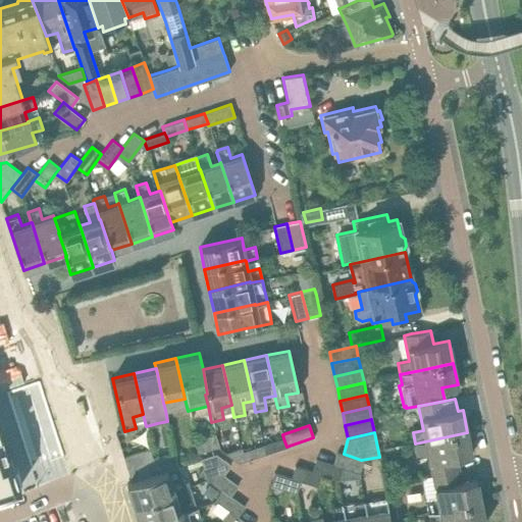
[(471,455),(467,432),(415,444),(417,454),(427,452),(432,476),(448,473),(459,471),(456,457),(471,455)]
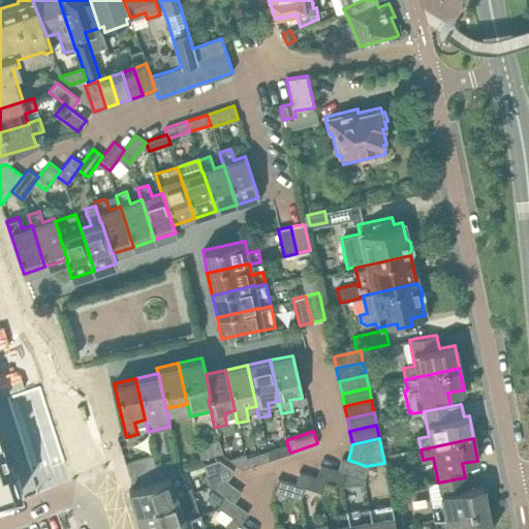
[(207,442),(211,456),(222,452),(218,439),(207,442)]
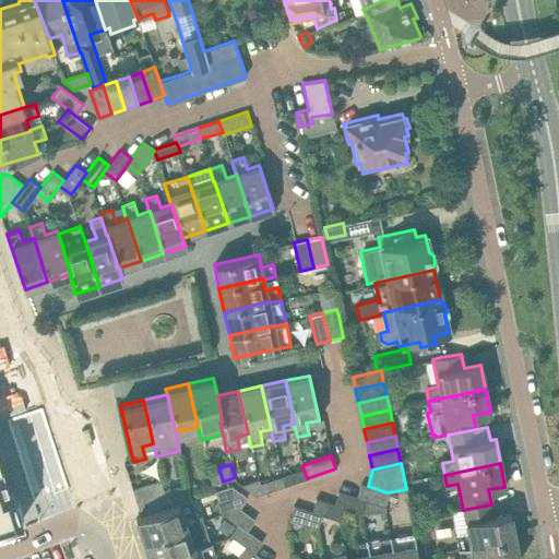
[(0,526),(20,521),(22,521),(21,518),(10,487),(11,487),(10,485),(7,486),(0,465),(0,526)]
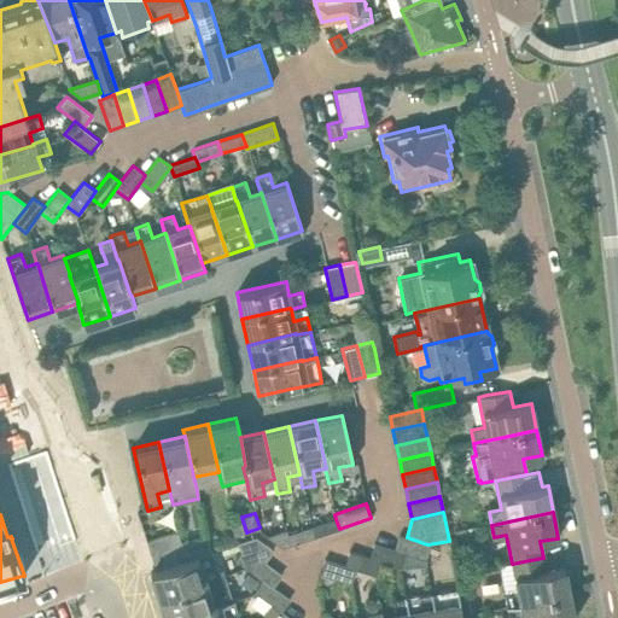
[(246,532),(242,517),(229,522),(234,536),(246,532)]
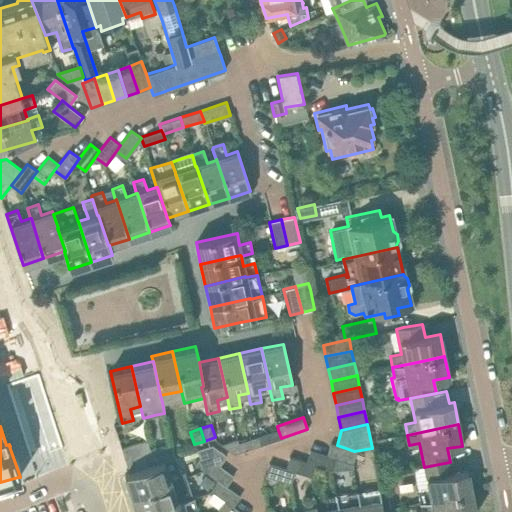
[(281,438),(278,430),(259,436),(261,445),(281,438)]
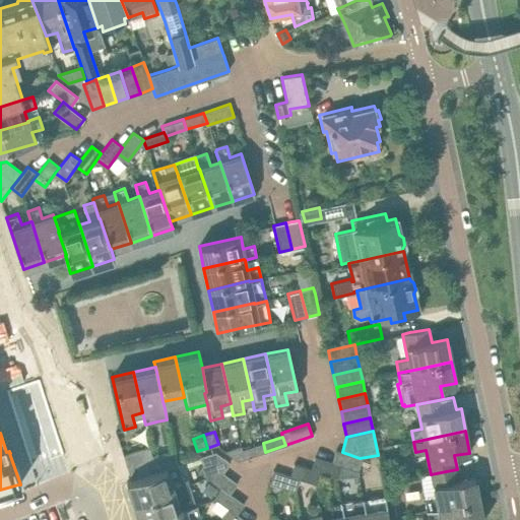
[(242,449),(245,458),(265,452),(263,443),(242,449)]
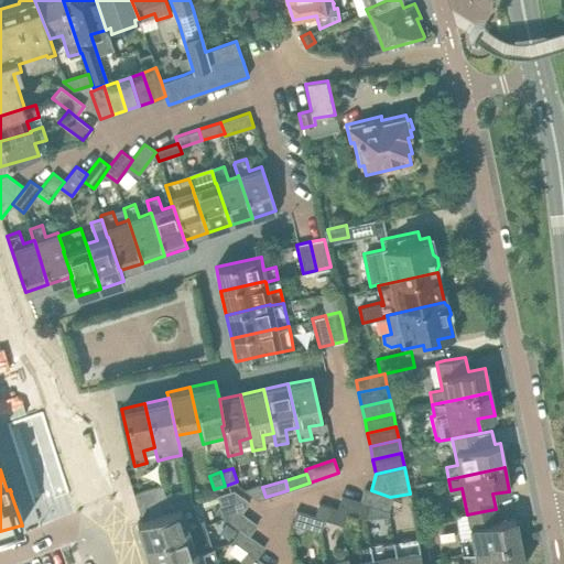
[(261,484),(243,489),(258,499),(266,497),(262,487),(261,484)]
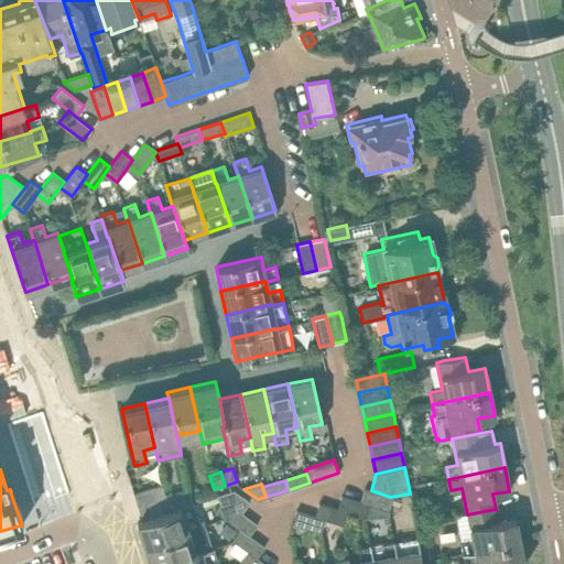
[(162,485),(154,487),(133,494),(138,507),(166,497),(162,485)]
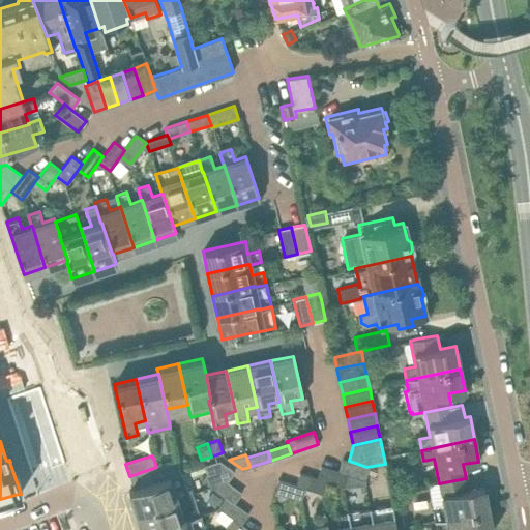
[(339,471),(345,473),(346,471),(363,477),(366,467),(349,461),(343,459),(339,471)]
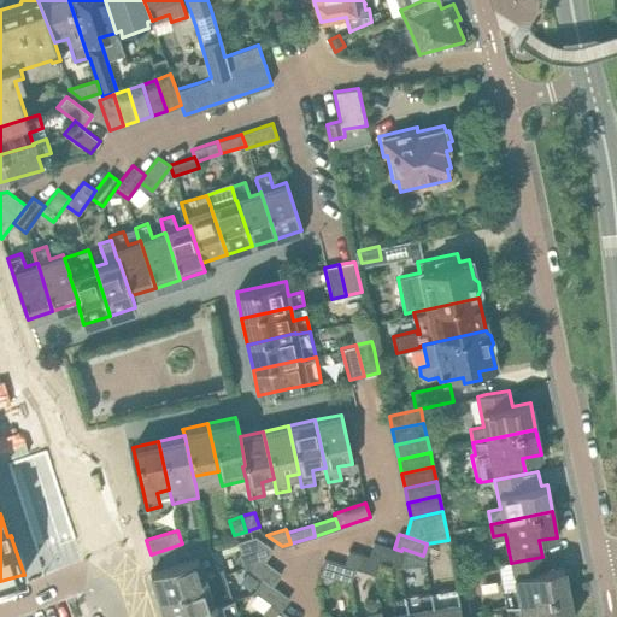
[(245,566),(253,552),(264,562),(272,550),(254,536),(236,542),(244,547),(235,559),(245,566)]
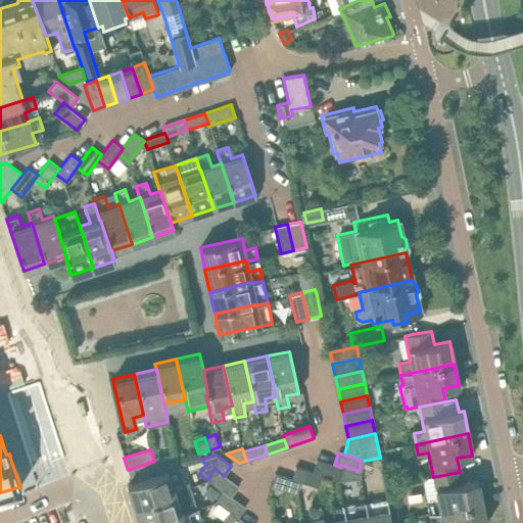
[(340,467),(334,465),(317,460),(313,472),(321,474),(321,472),(337,478),(340,467)]
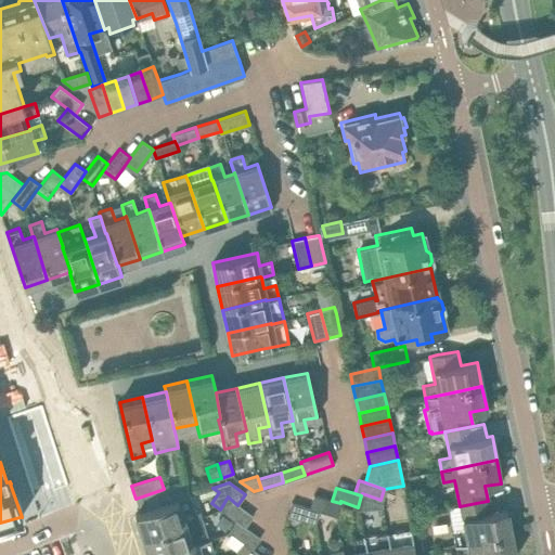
[(168,502),(164,489),(136,499),(140,512),(168,502)]
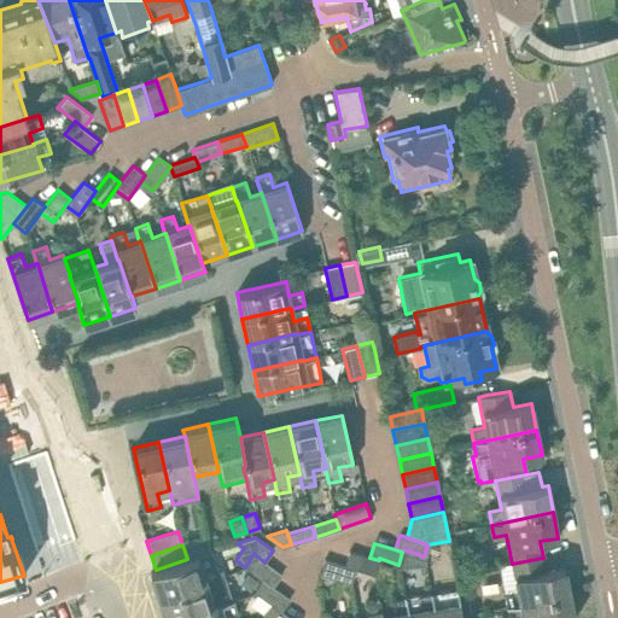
[(156,570),(150,571),(158,596),(205,581),(223,576),(222,571),(219,572),(213,551),(198,555),(187,559),(156,570)]
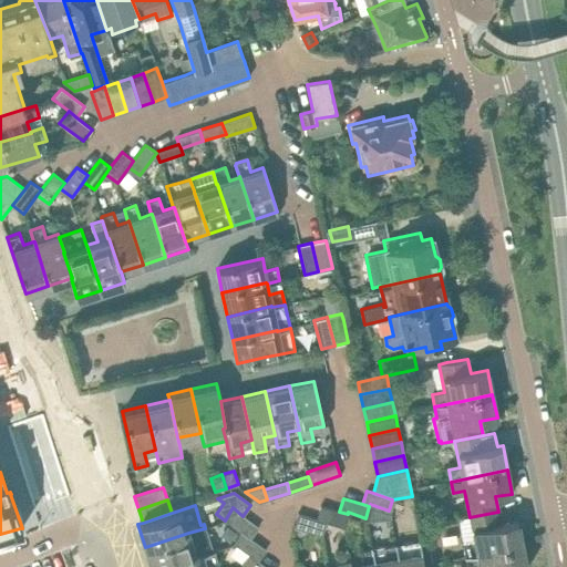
[(348,514),(339,512),(320,505),(316,518),(325,521),(325,519),(343,525),(348,514)]
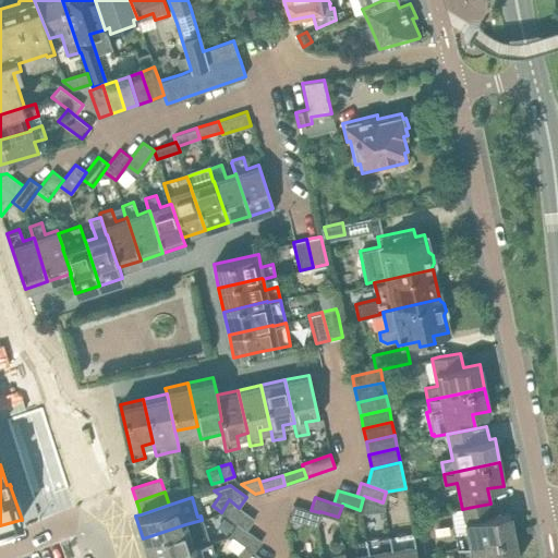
[(254,519),(239,508),(229,499),(221,512),(237,523),(246,530),(254,519)]
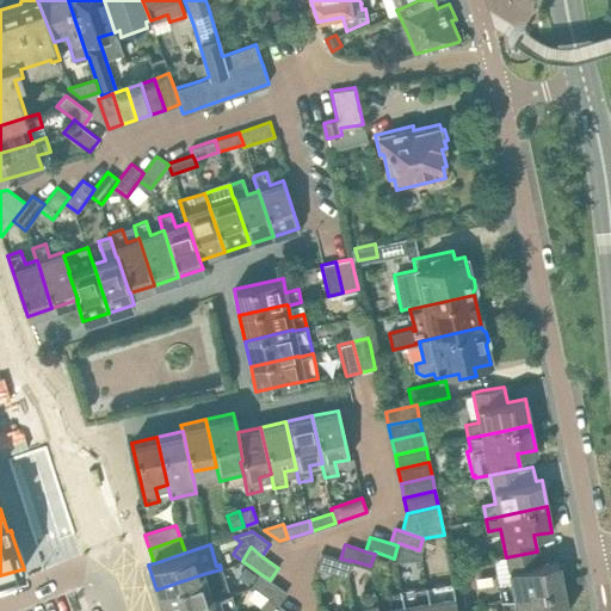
[(506,557),(493,560),(499,588),(498,588),(500,600),(563,587),(557,561),(539,565),(537,551),(506,557)]
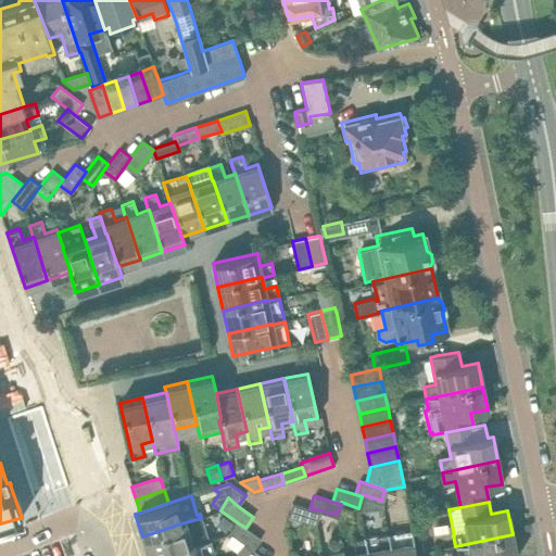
[(292,503),(288,516),(314,525),(318,510),(310,508),(292,503)]
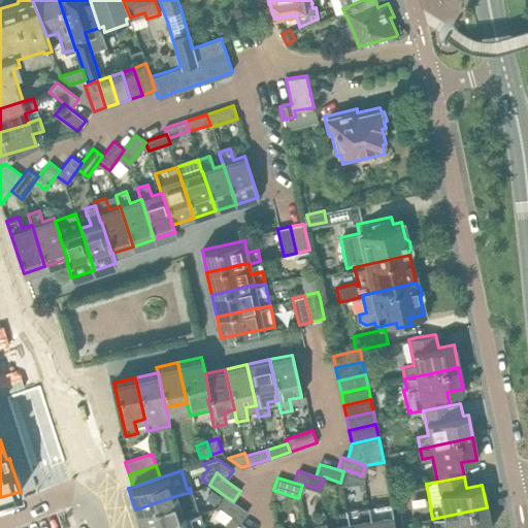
[(149,527),(183,518),(183,517),(198,512),(191,492),(175,496),(135,509),(140,527),(149,527)]
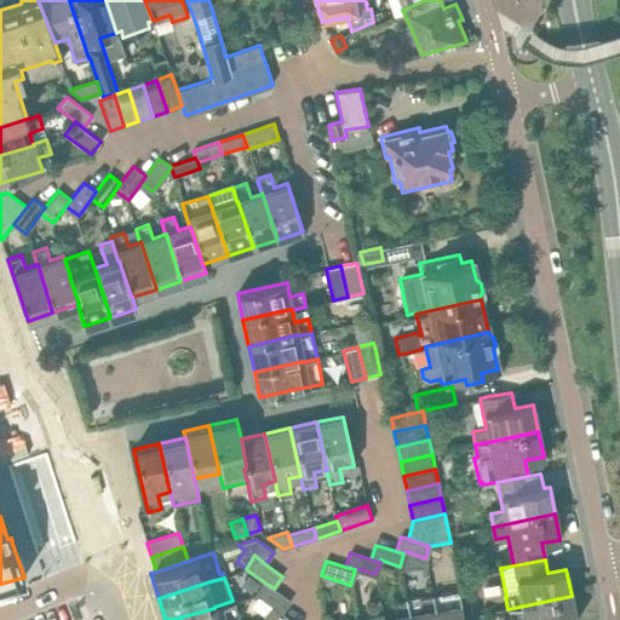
[(271,607),(282,613),(291,601),(274,589),(263,581),(254,595),(271,607)]
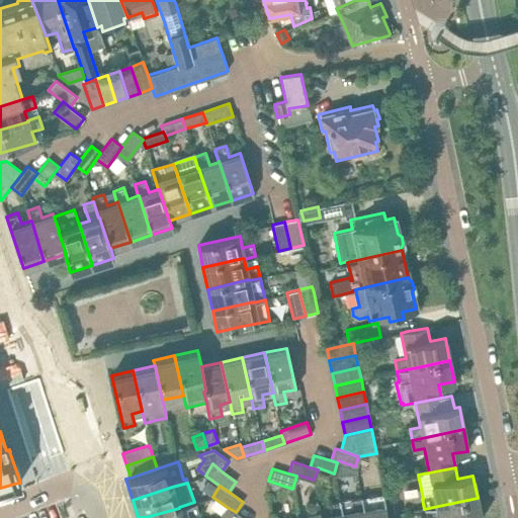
[(370,497),(360,498),(362,509),(361,509),(362,517),(384,517),(385,516),(395,514),(393,502),(383,504),(381,495),(370,497)]
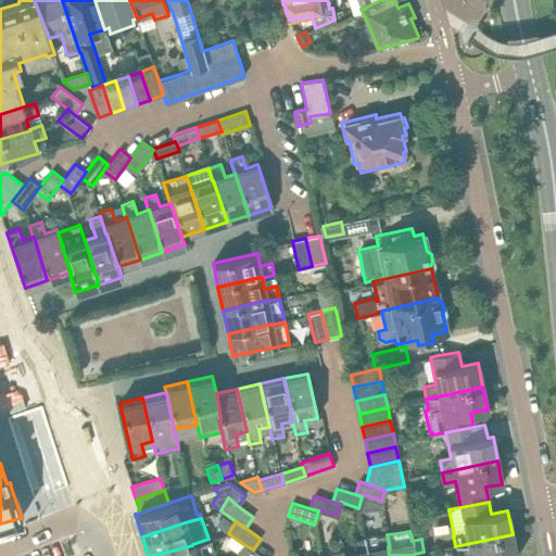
[(365,555),(389,555),(388,546),(389,546),(387,534),(364,539),(366,551),(365,551),(365,555)]
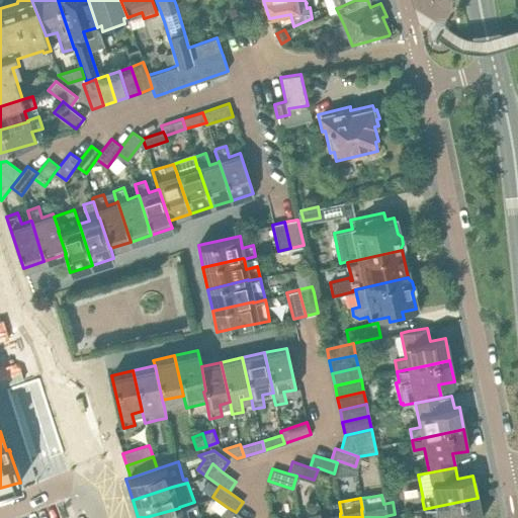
[(481,517),(478,498),(424,509),(425,517),(430,517),(438,517),(437,517),(481,517)]
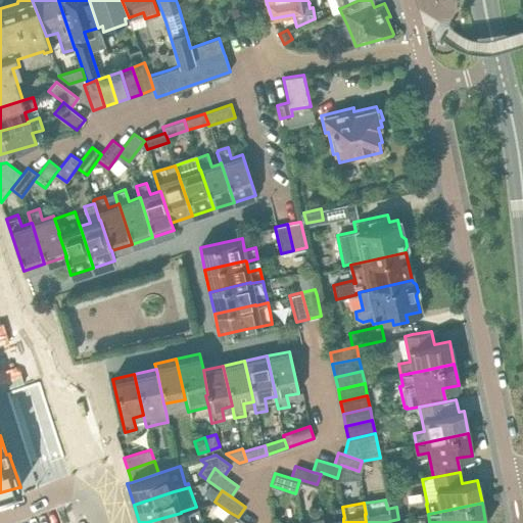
[(190,522),(190,521),(201,518),(198,507),(196,507),(181,512),(181,513),(147,522),(190,522)]
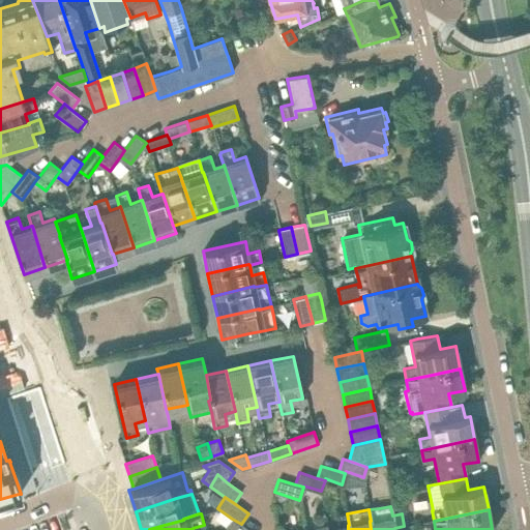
[(347,513),(334,514),(336,527),(327,529),(326,529),(348,529),(348,525),(349,525),(347,513)]
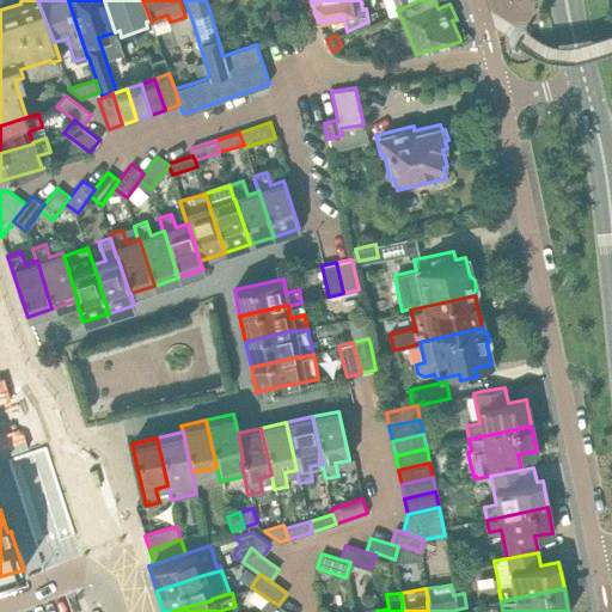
[(287,611),(279,605),(268,599),(259,611),(261,611),(287,611)]
